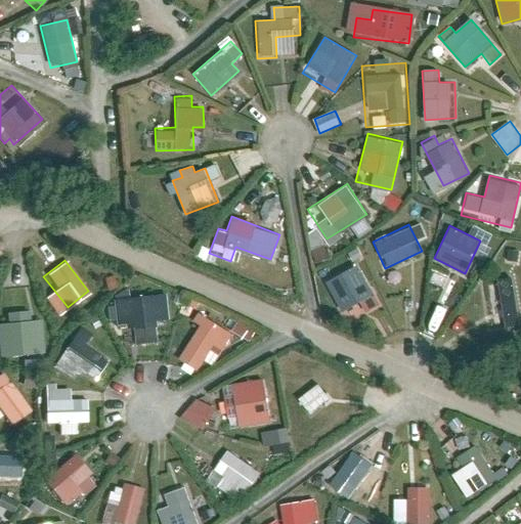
[(375,295),(358,265),(327,281),(343,312),(375,295)]
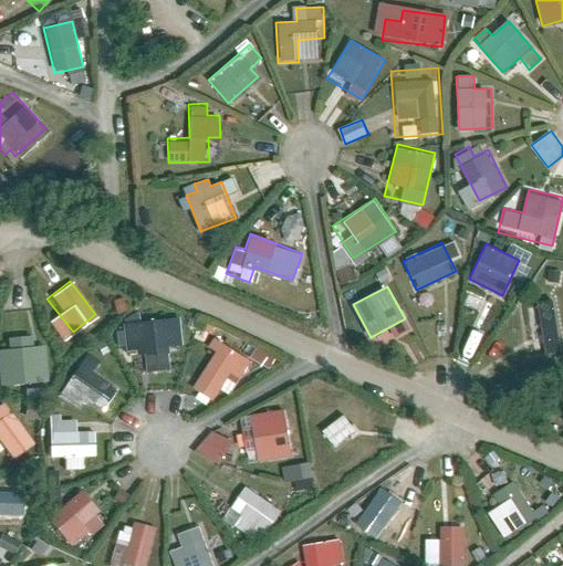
[(561,349),(552,294),(520,300),(530,354),(561,349)]
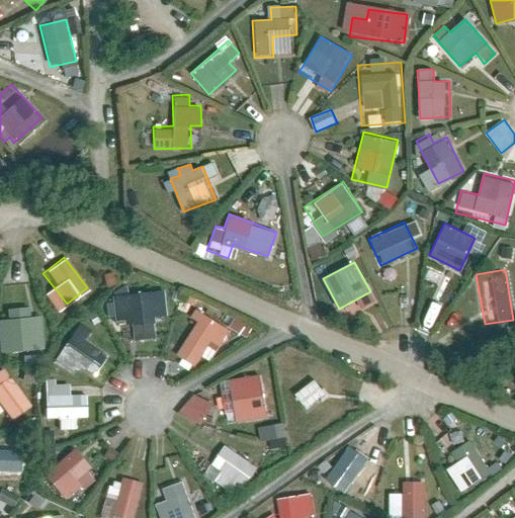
[(175,334),(171,289),(114,293),(116,318),(133,316),(134,337),(175,334)]
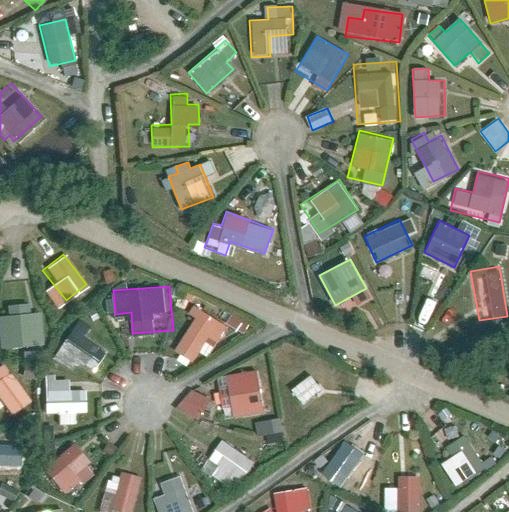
[(0,348),(42,345),(41,312),(28,312),(28,303),(5,304),(6,314),(0,314),(0,348)]
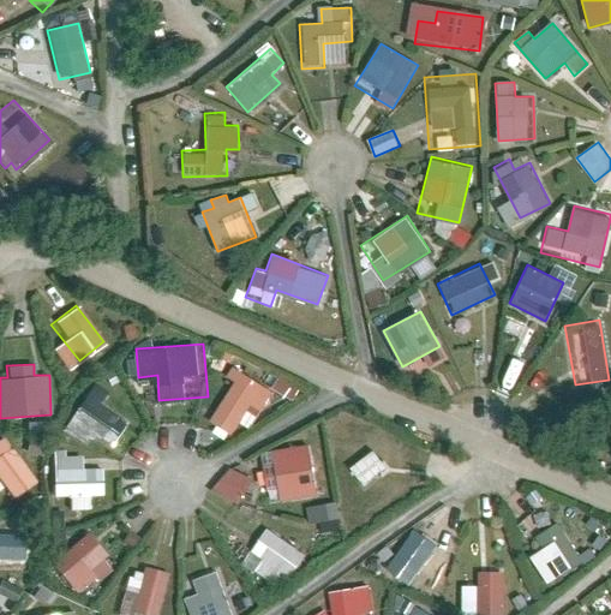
[(253,417),(269,393),(237,372),(207,423),(232,437),(246,412),(253,417)]
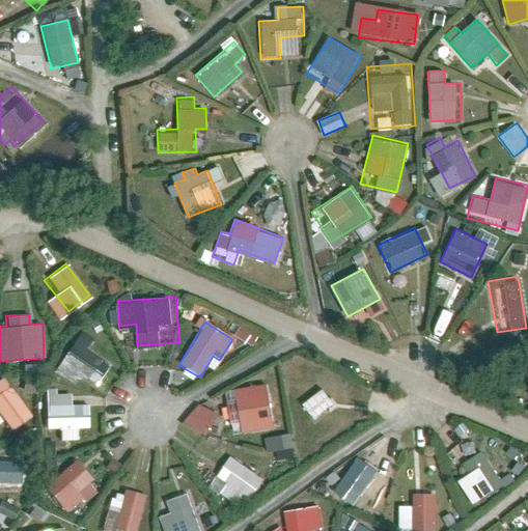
[(237,336),(254,345),(259,335),(242,327),(237,336)]
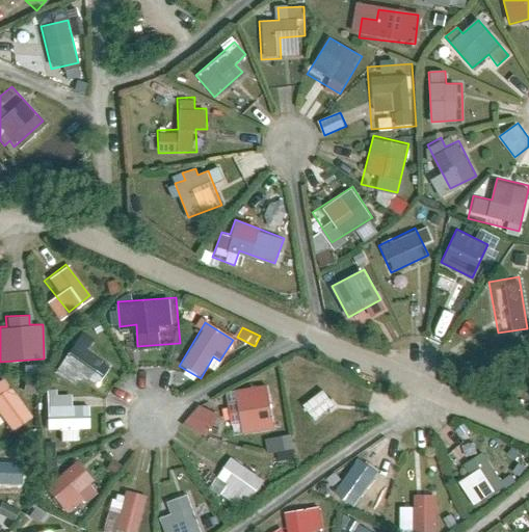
[(87,379),(105,356),(76,335),(49,372),(72,389),(81,375),(87,379)]
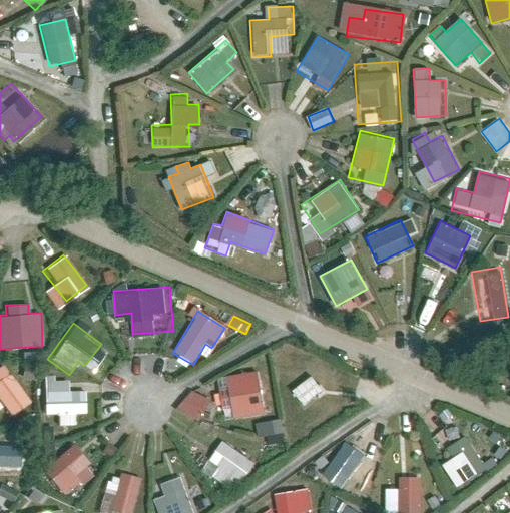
[(1,366),(0,367),(0,394),(14,383),(1,366)]
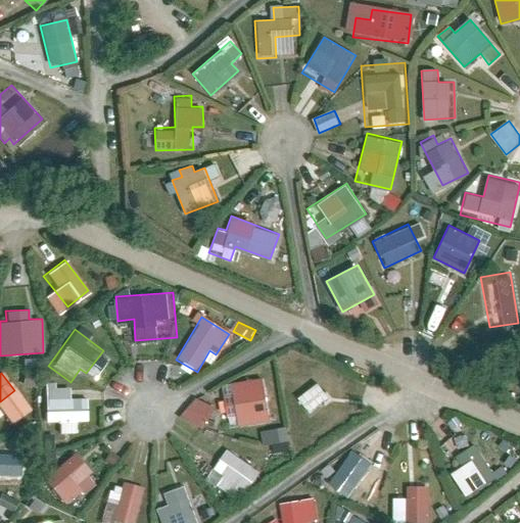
[(61,389),(44,390),(45,422),(91,420),(90,398),(61,399),(61,389)]
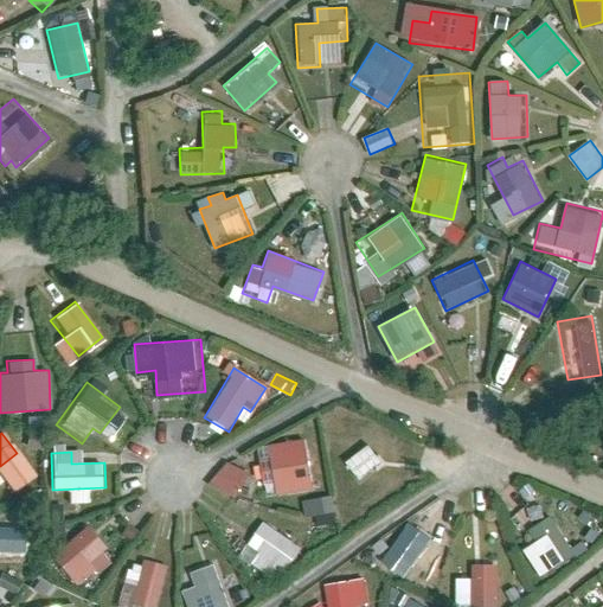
[(307,452),(258,455),(260,484),(309,481),(307,452)]
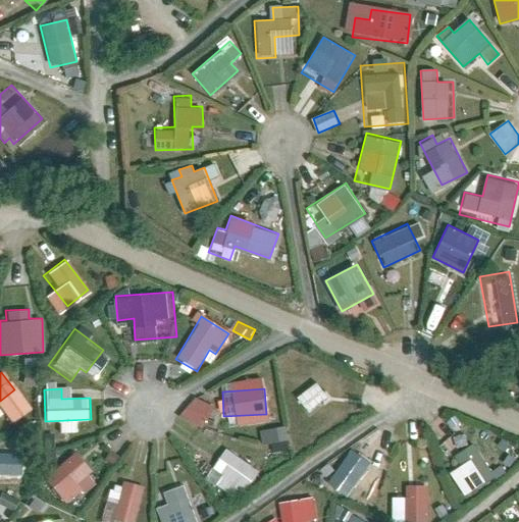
[(182,416),(203,429),(216,409),(196,395),(182,416)]
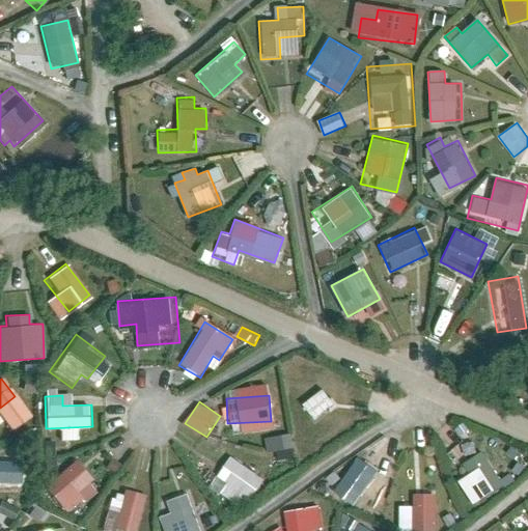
[(269,453),(294,448),(290,434),(266,439),(269,453)]
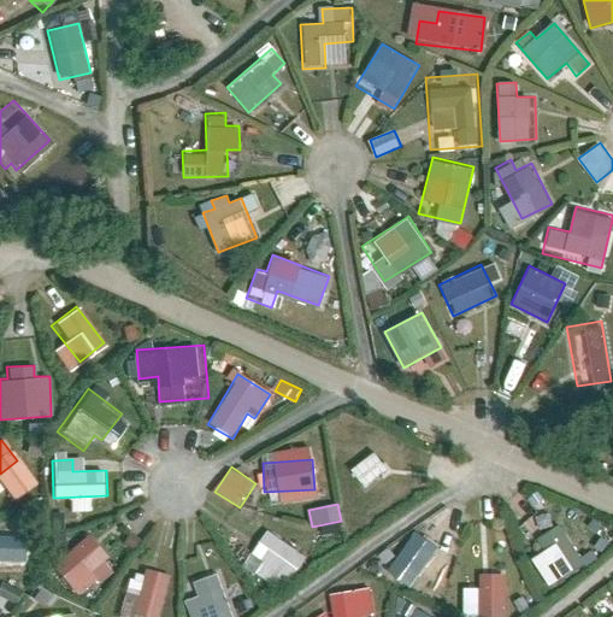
[(559,526),(537,539),(563,579),(584,565),(559,526)]
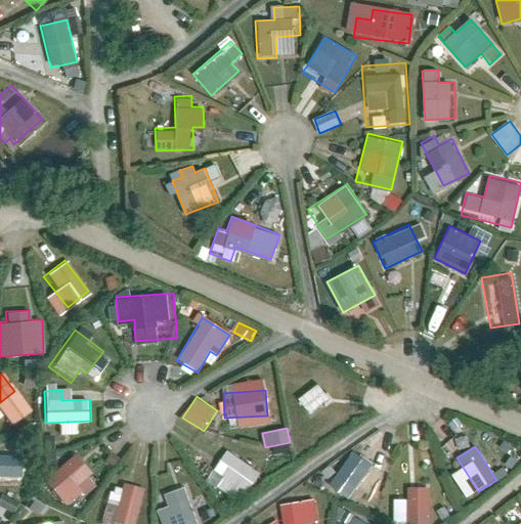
[(258,472),(225,452),(214,470),(247,489),(258,472)]
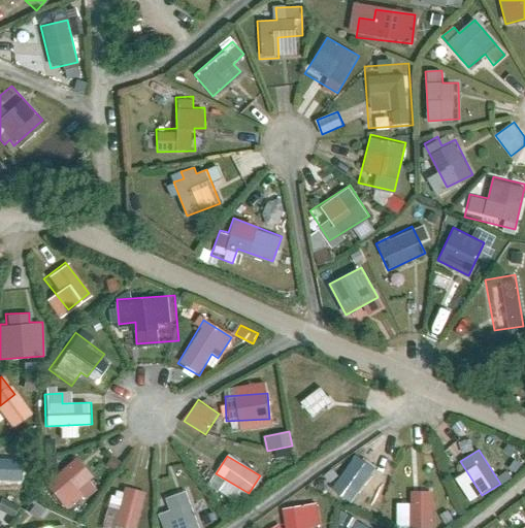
[(25,460),(0,458),(0,476),(24,477),(25,460)]
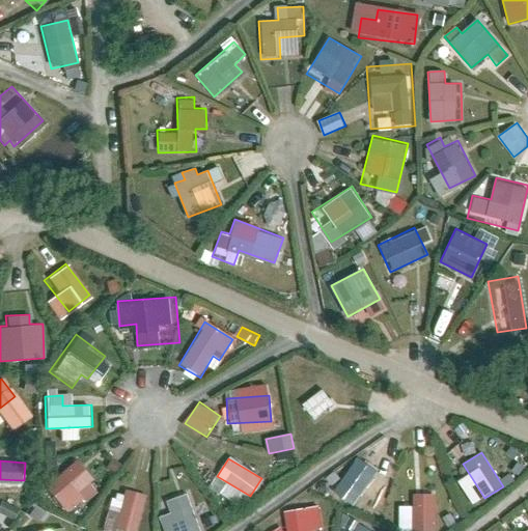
[(351,460),(329,491),(349,505),(371,476),(351,460)]
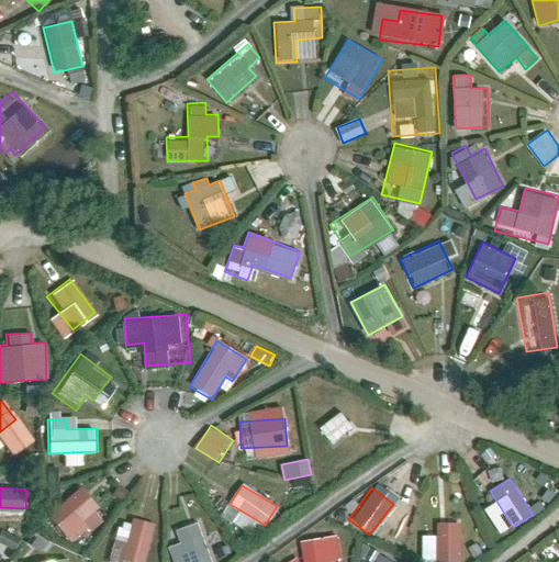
[(101,513),(80,489),(47,517),(68,541),(101,513)]
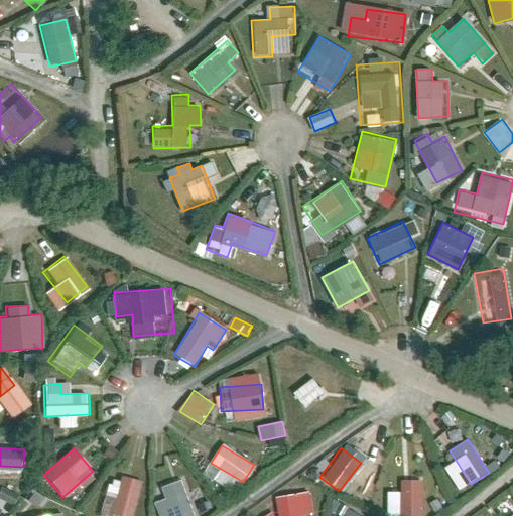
[(113,472),(101,511),(116,515),(131,515),(142,481),(113,472)]
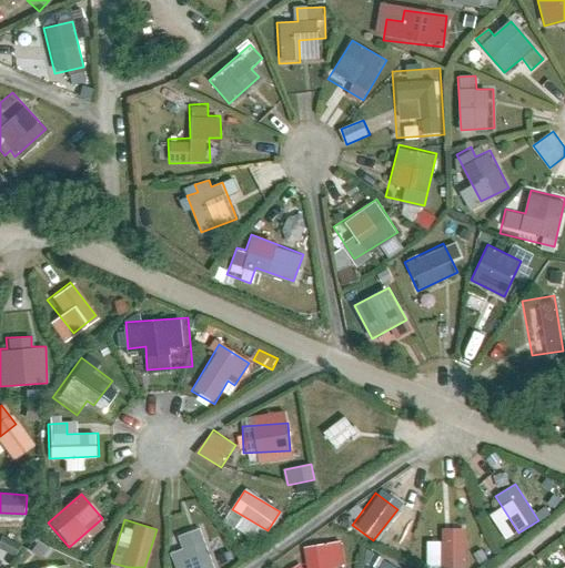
[(169,554),(174,567),(214,567),(198,528),(178,537),(183,548),(169,554)]
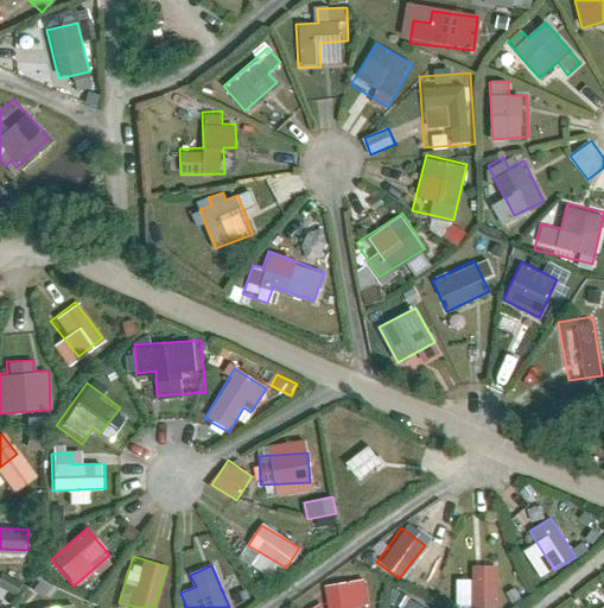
[(494,607),(493,567),(471,567),(472,607),(494,607)]
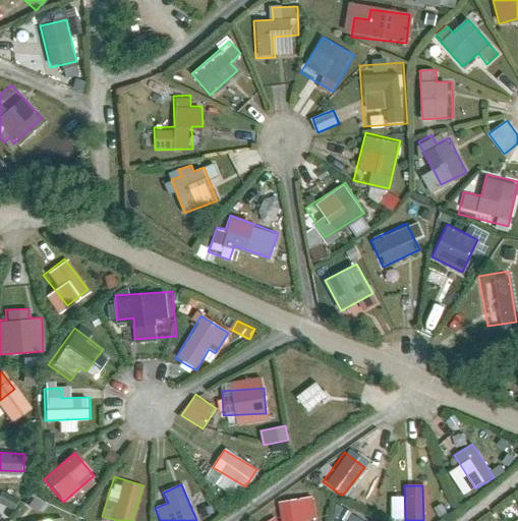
[(359,487),(355,500),(371,506),(376,494),(359,487)]
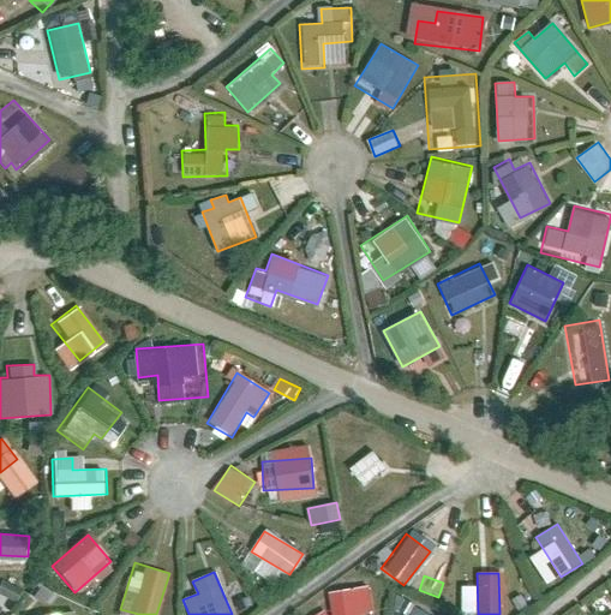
[(369,584),(327,590),(329,614),(359,614),(359,609),(372,608),(369,584)]
